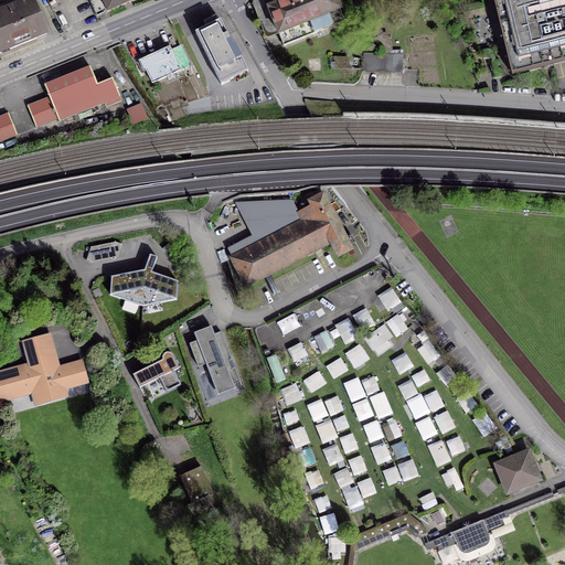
[(0,52),(2,56),(51,35),(35,0),(32,0),(0,13),(0,52)]
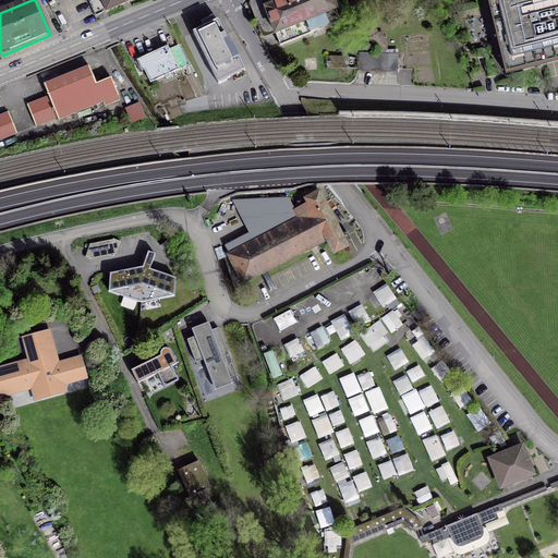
[(107,12),(130,1),(129,0),(94,0),(100,14),(106,11),(107,12)]
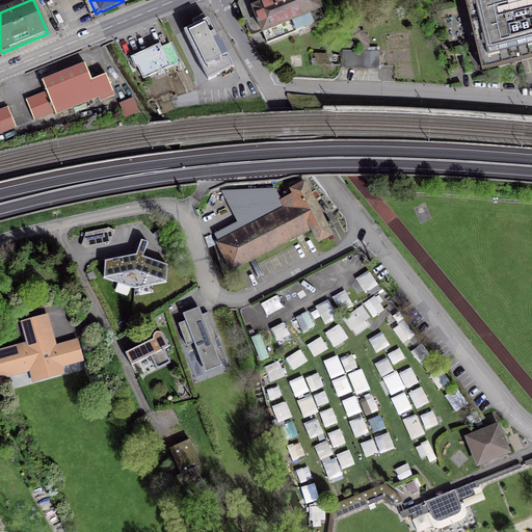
[(262,0),(264,4),(254,8),(267,43),(324,20),(316,0),(262,0)]
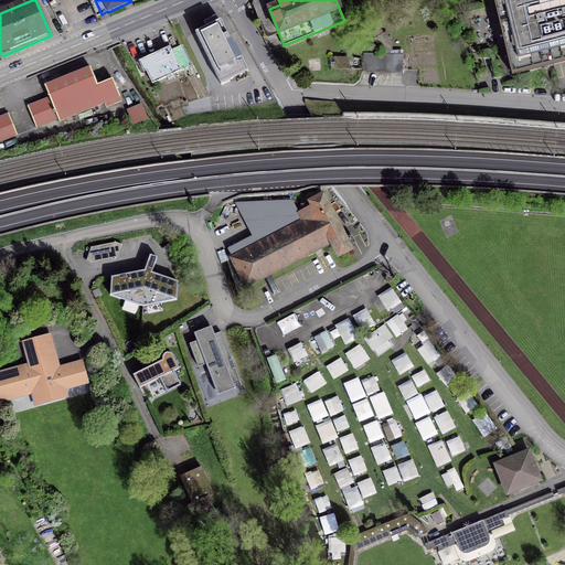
[(564,0),(494,0),(512,74),(564,60),(564,0)]
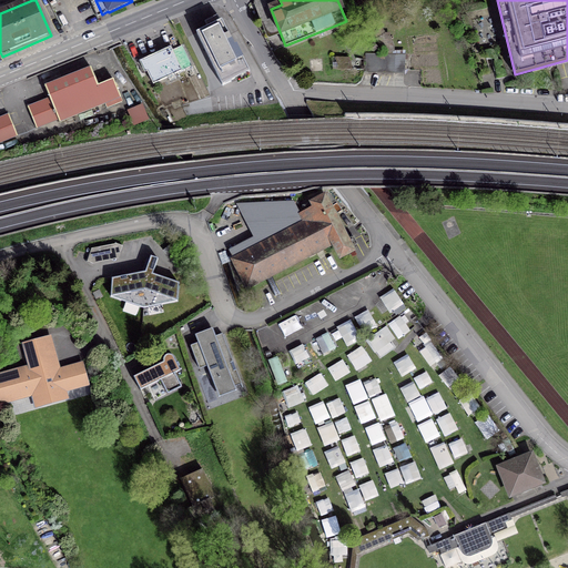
[(226,42),(231,40),(222,20),(196,33),(222,85),(250,72),(242,58),(236,61),(226,42)]
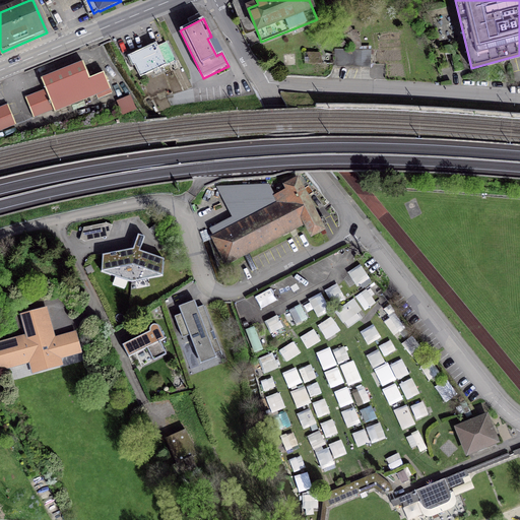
[(175,61),(167,44),(157,48),(156,44),(151,46),(153,50),(132,59),(140,77),(175,61)]
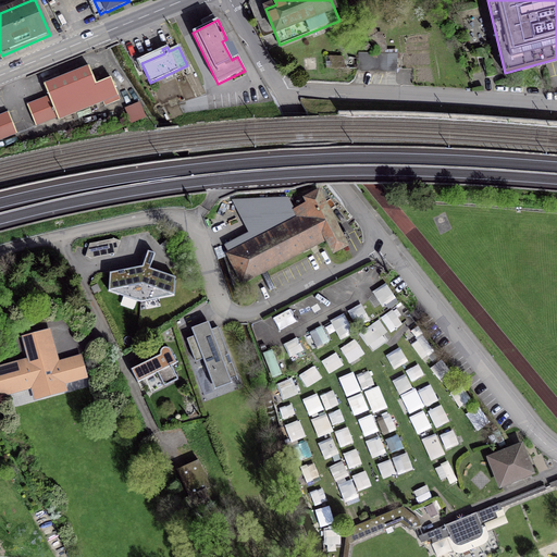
[(387,53),(358,52),(358,70),(386,71),(387,53)]
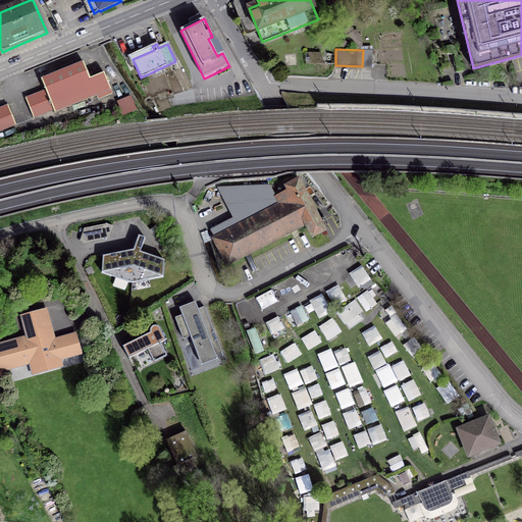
[(371,66),(372,50),(363,50),(362,66),(371,66)]
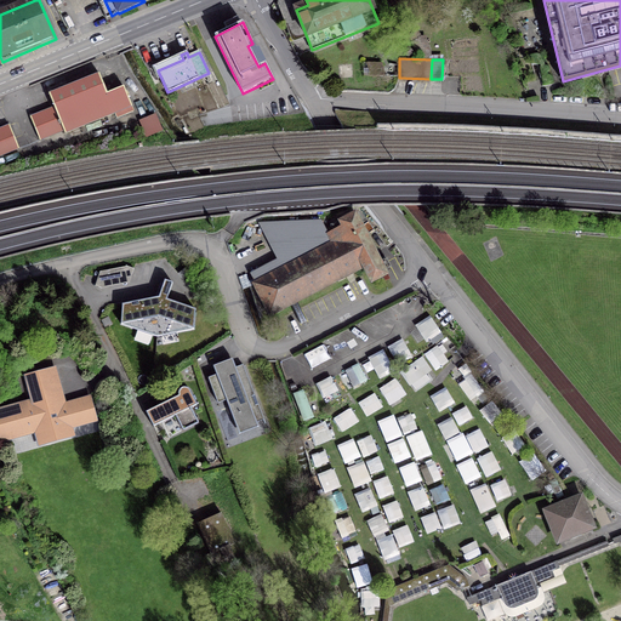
[(67,136),(134,109),(125,87),(108,95),(100,74),(50,93),(55,106),(30,115),(40,140),(64,131),(67,136)]
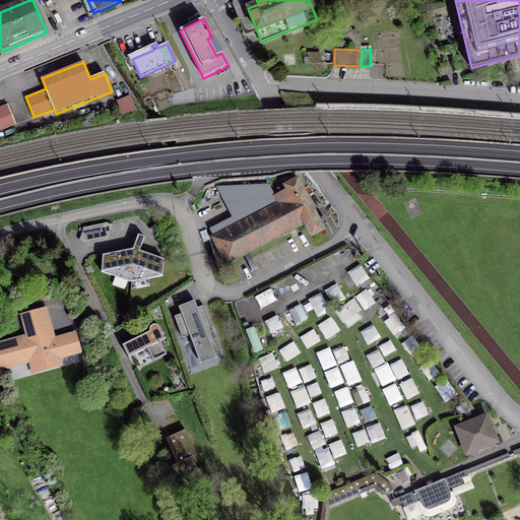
[(0,128),(14,123),(7,105),(0,108),(0,128)]
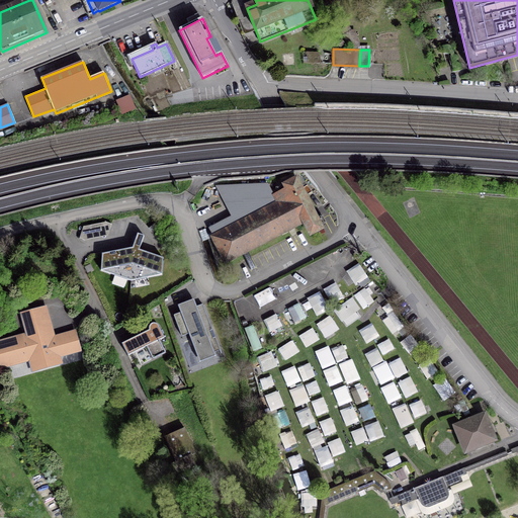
[(244,216),(246,220),(212,237),(226,261),(303,222),(310,235),(323,229),(321,226),(326,223),(322,216),(317,219),(296,178),(277,188),(280,194),(275,197),(278,203),(267,208),(265,204),(244,216)]
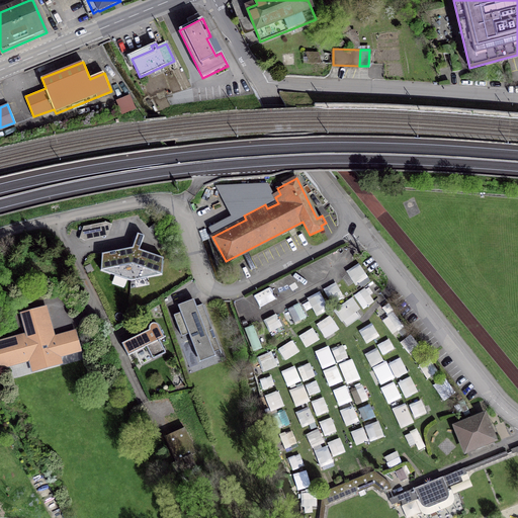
[(162,274),(163,258),(140,250),(144,236),(138,234),(133,248),(102,254),(101,270),(131,280),(162,274)]
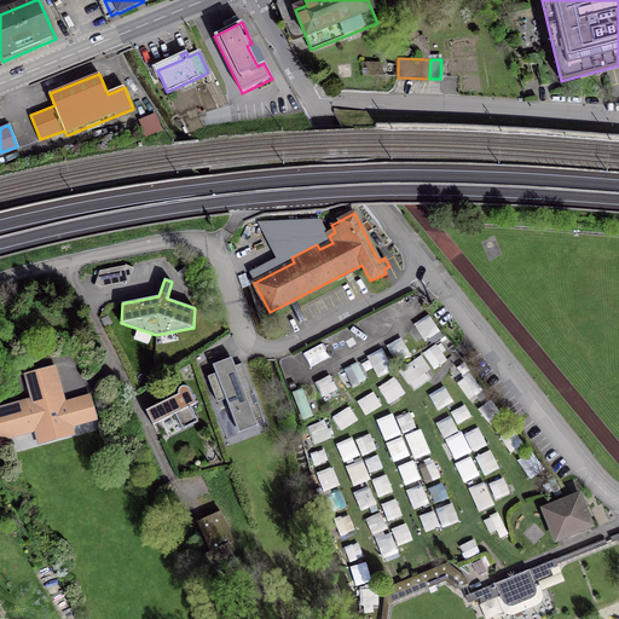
[(238,433),(258,426),(256,421),(264,418),(243,364),(242,364),(235,366),(232,358),(213,365),(215,374),(208,376),(208,377),(217,400),(217,401),(218,401),(219,401),(226,399),(238,433)]
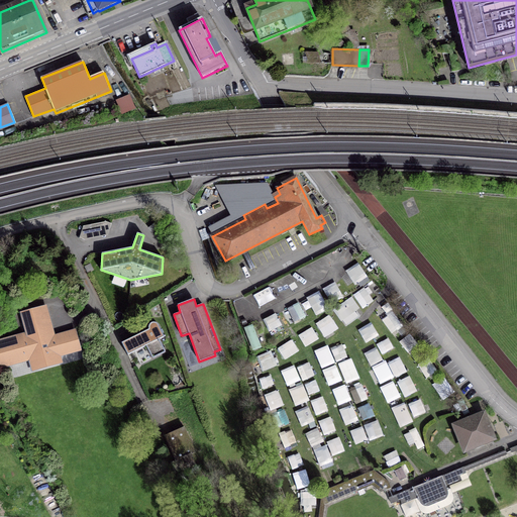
[(58,354),(78,348),(74,332),(56,337),(46,305),(19,312),(26,335),(0,341),(0,365),(0,366),(34,356),(38,369),(39,368),(38,367),(59,362),(59,363),(60,363),(58,354)]
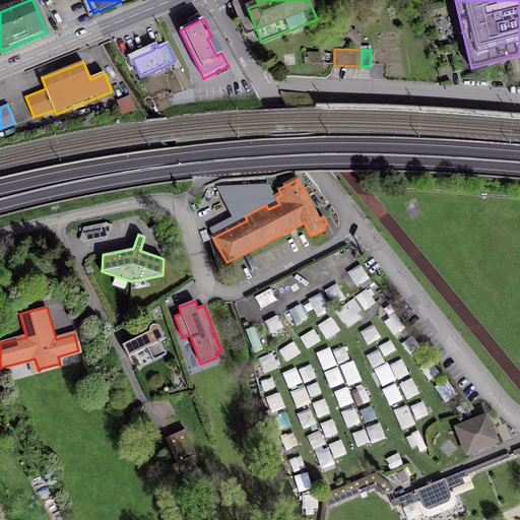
[(160,341),(166,339),(159,327),(158,326),(157,325),(156,325),(155,324),(154,324),(153,324),(152,325),(151,325),(150,326),(150,327),(149,328),(149,329),(149,330),(149,331),(122,344),(128,358),(147,348),(153,361),(167,354),(160,341)]
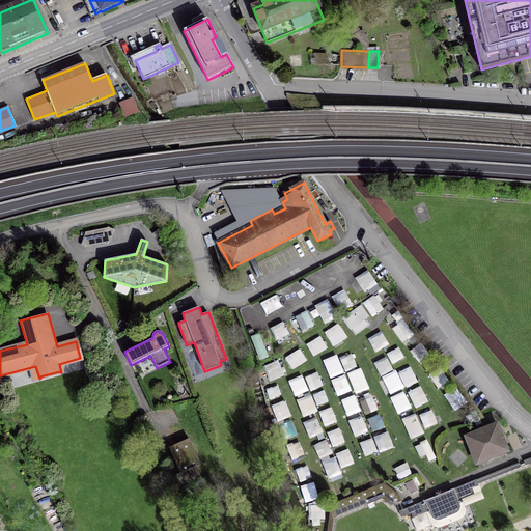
[(467,437),(477,463),(507,450),(497,425),(467,437)]
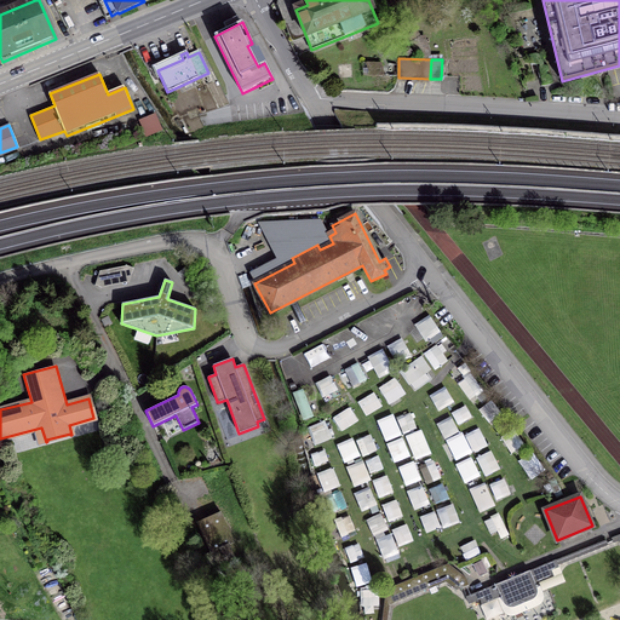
[(235,543),(220,512),(197,523),(211,554),(206,556),(211,567),(234,557),(229,545),(235,543)]
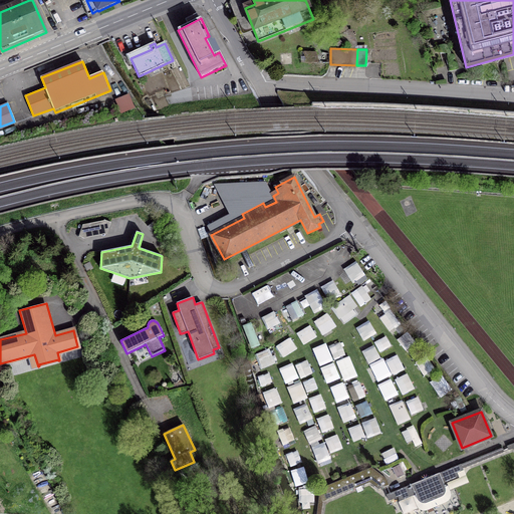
[(504,452),(502,448),(387,495),(389,501),(399,497),(400,501),(413,496),(418,508),(422,510),(427,510),(446,502),(450,499),(451,494),(450,492),(448,486),(445,487),(444,483),(459,477),(457,473),(463,470),(463,469),(504,452)]
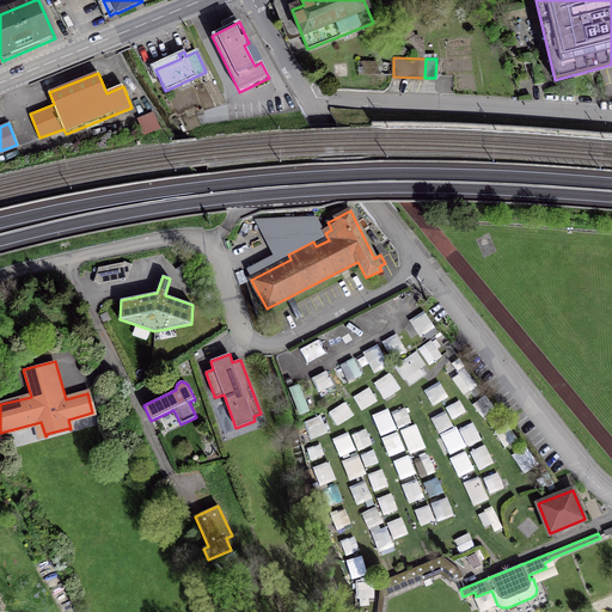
[(440,574),(451,582),(463,577),(460,570),(442,556),(381,581),(377,611),(383,611),(385,597),(440,574)]
